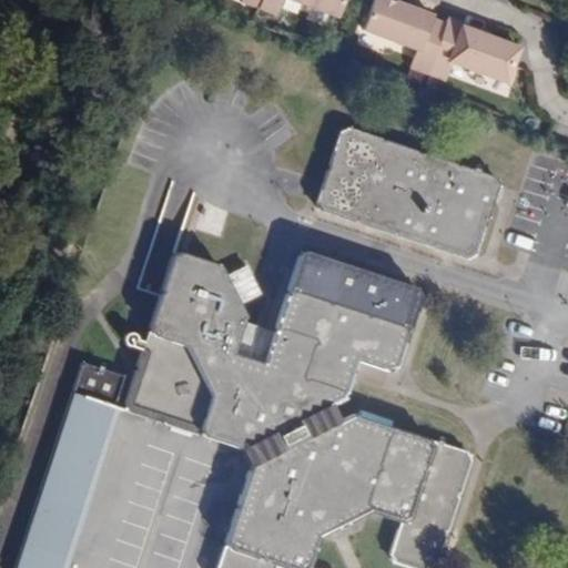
[(262,0),(262,1),(260,8),(279,13),(283,0),(262,0)]
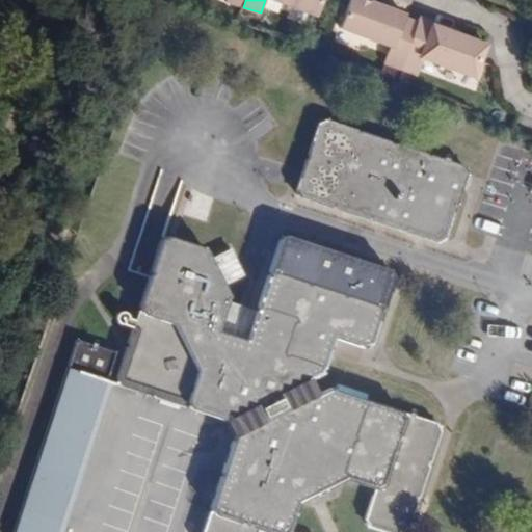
[(274,0),(316,16),(321,0),(274,0)]
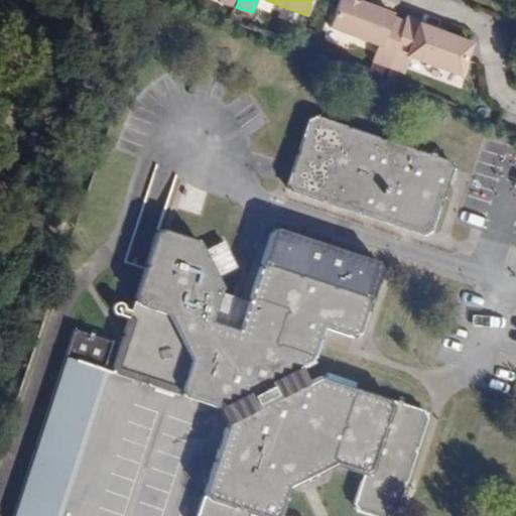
[(382,46),(392,18),(393,15),(353,0),(340,0),(330,27),(378,44),(382,46)]
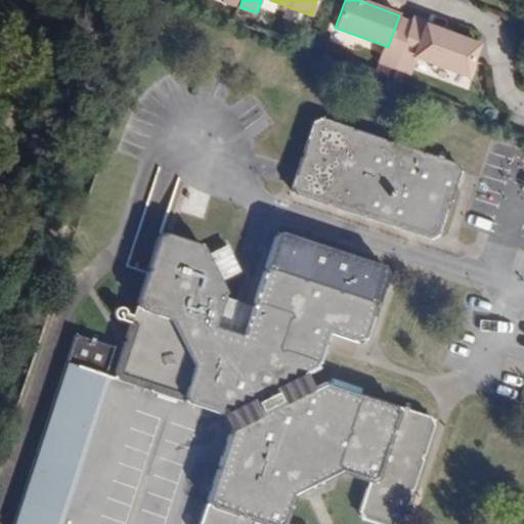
[(426,25),(427,26),(428,23),(413,17),(411,24),(397,62),(413,69),(418,57),(415,56),(426,25)]
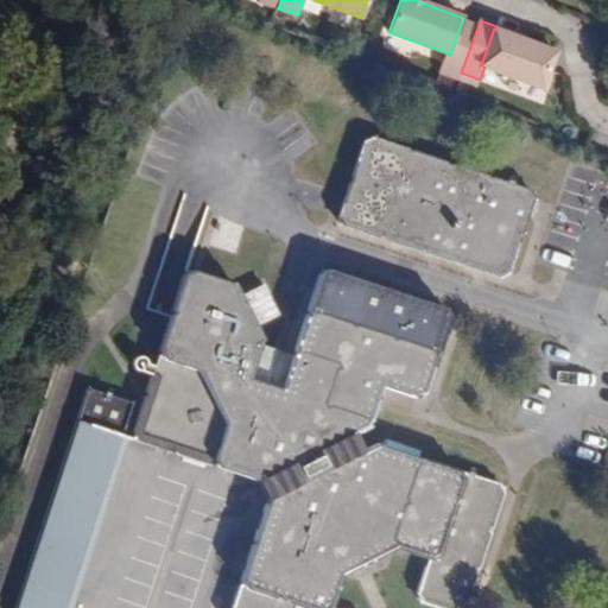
[(461,73),(477,27),(462,21),(450,55),(445,52),(438,71),(458,78),(461,73)]
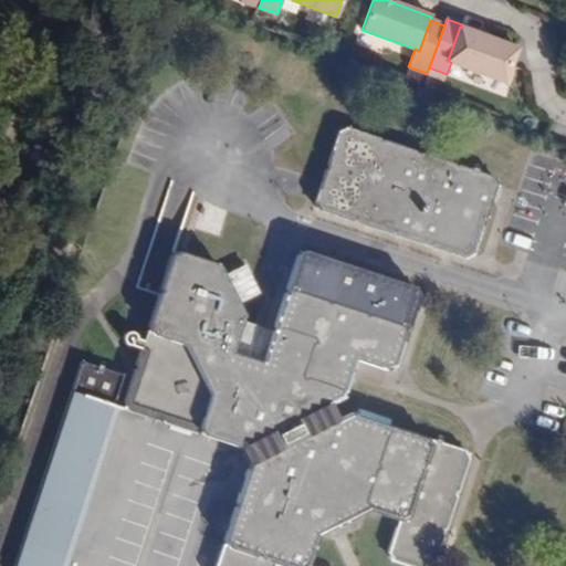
[(517,49),(461,28),(460,27),(448,61),(451,62),(504,82),(517,49)]
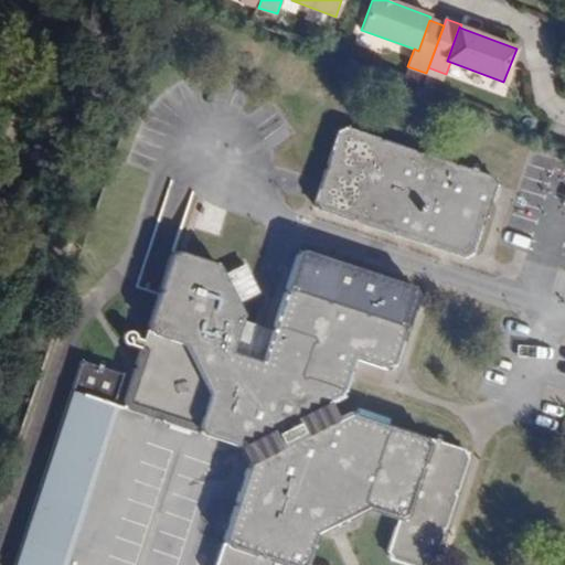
[(426,73),(444,80),(446,74),(428,67),(426,73)]
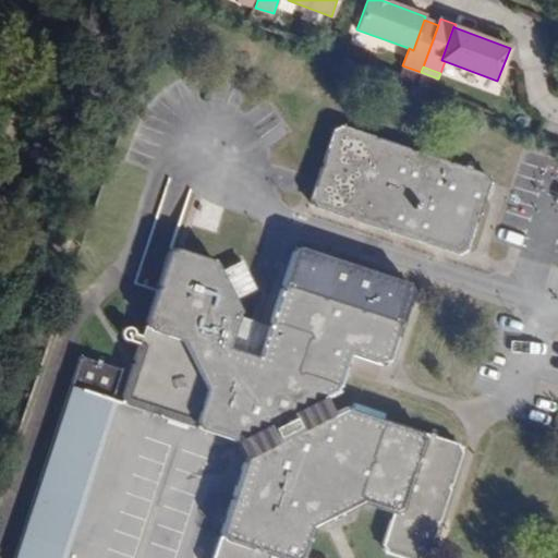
[(342,125),(331,130),(310,199),(314,203),(313,207),(458,254),(466,251),(489,180),(486,172),(342,125)]
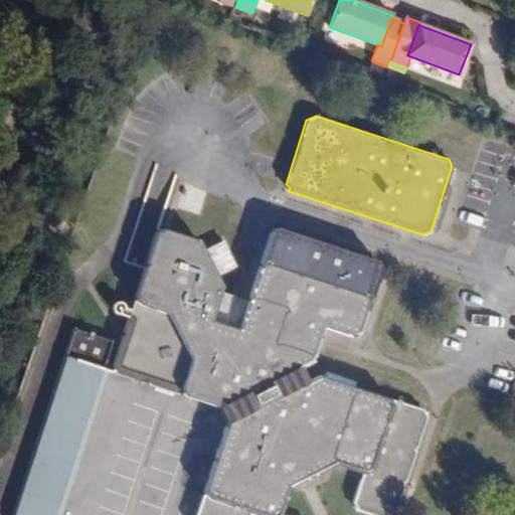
[(163,228),(154,232),(112,364),(116,374),(213,405),(217,403),(227,424),(222,426),(194,514),(282,514),(277,513),(275,514),(274,514),(273,512),(281,486),(286,483),(288,488),(335,464),(333,460),(337,459),(363,467),(365,471),(361,473),(351,502),(356,510),(369,514),(394,514),(425,416),(422,409),(359,388),(355,389),(352,387),(354,381),(325,372),(324,377),(321,378),(319,374),(308,380),(301,366),(313,360),(310,357),(313,355),(321,327),(351,336),(359,332),(379,268),(375,261),(277,227),(268,233),(247,297),(252,303),(245,326),(212,316),(219,293),(218,291),(221,288),(197,239),(193,241),(192,237),(163,228)]
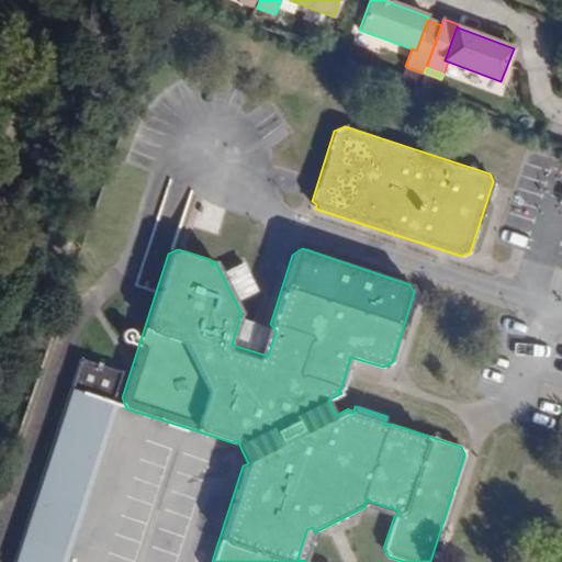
[(256,292),(242,262),(222,272),(236,302),(256,292)]
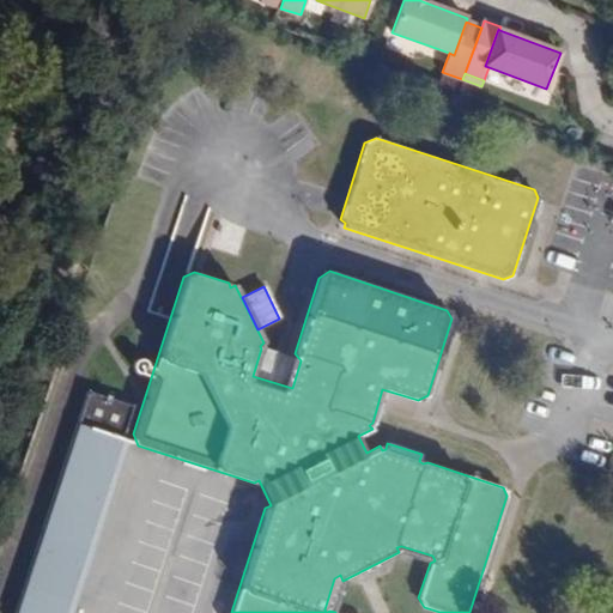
[(301,360),(295,353),(293,358),(261,349),(253,376),(292,388),(301,360)]
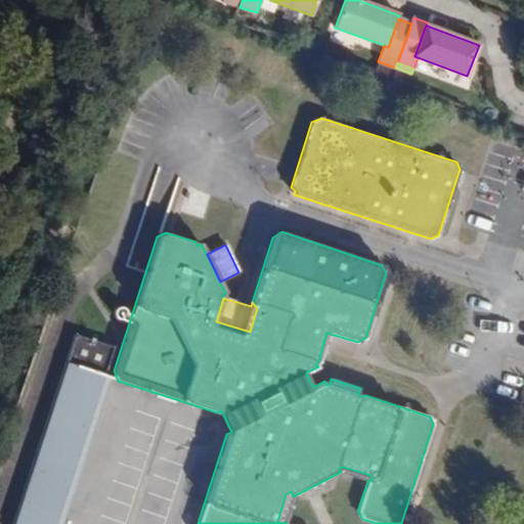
[(61,523),(111,358),(69,346),(15,523),(61,523)]
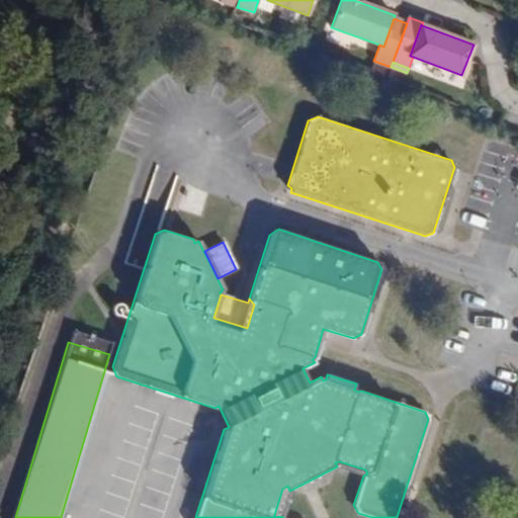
[(127,422),(97,510),(120,517),(159,517),(178,460),(145,449),(151,429),(127,422)]
